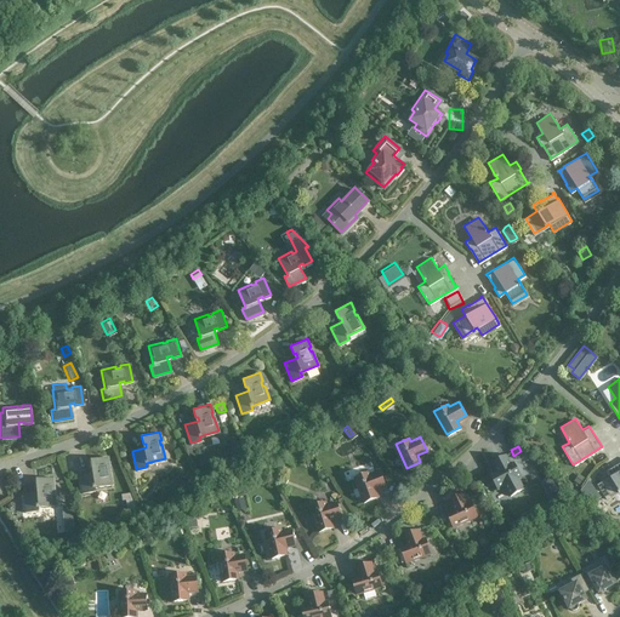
[(489,473),(496,487),(504,484),(510,493),(523,486),(517,476),(521,474),(513,461),(510,462),(505,453),(491,461),(496,469),(489,473)]
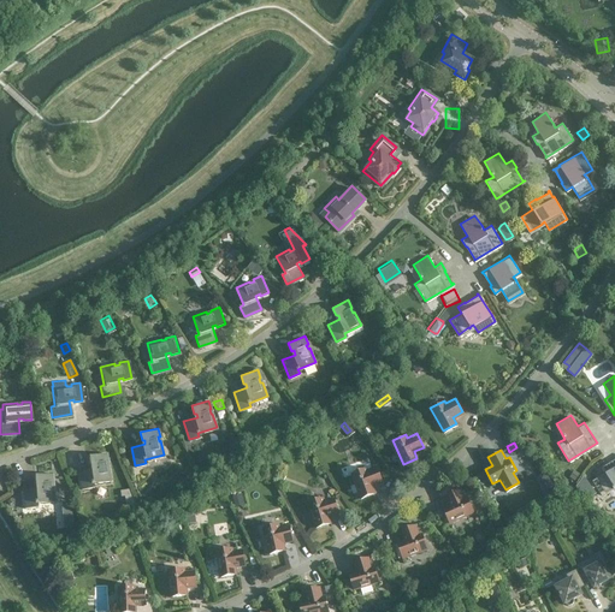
[(105,451),(88,455),(89,463),(90,463),(92,467),(77,469),(81,487),(90,486),(90,482),(110,480),(107,465),(105,465),(105,461),(106,461),(105,451)]
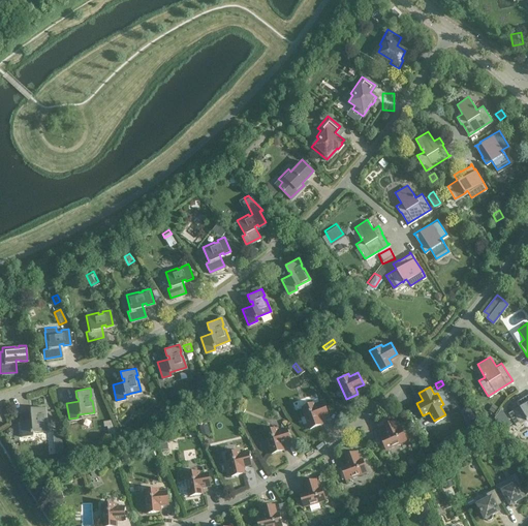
[(527,392),(516,400),(519,406),(508,411),(517,425),(527,416),(527,392)]
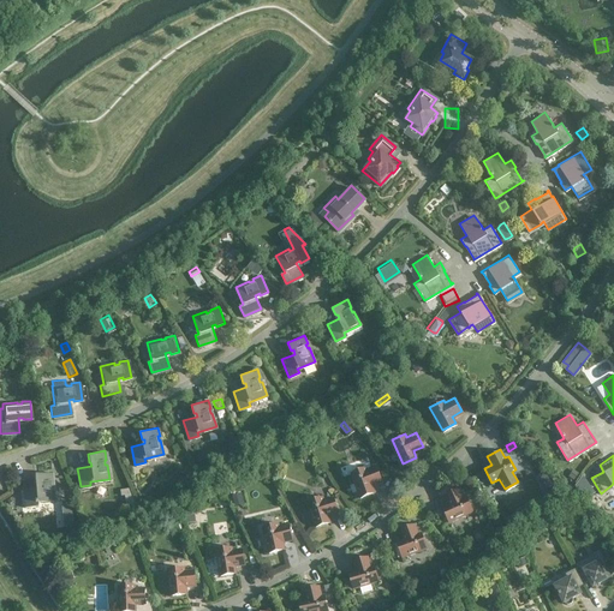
[(186,463),(179,467),(183,474),(190,471),(186,463)]
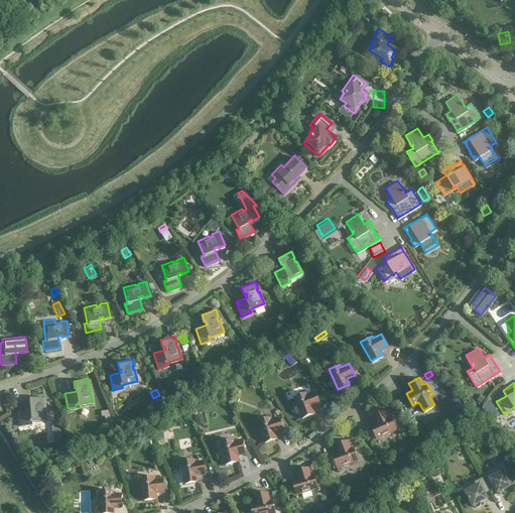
[(306,394),(305,391),(293,395),(301,416),(313,411),(311,405),(319,402),(314,391),(306,394)]
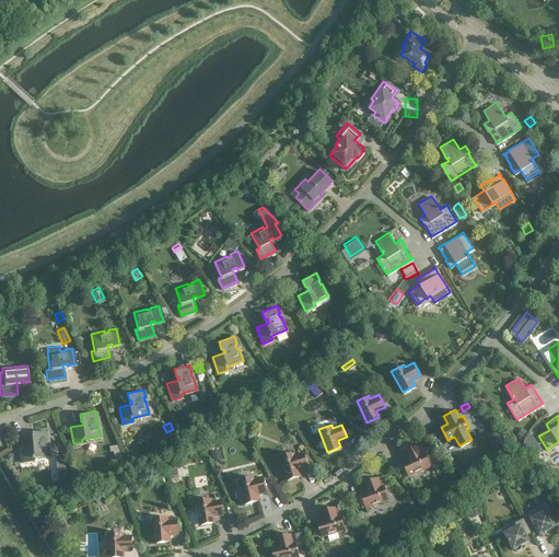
[(46,429),(30,431),(31,439),(33,439),(33,443),(20,444),(22,461),(32,460),(31,456),(48,455),(47,442),(46,442),(45,438),(47,438),(46,429)]
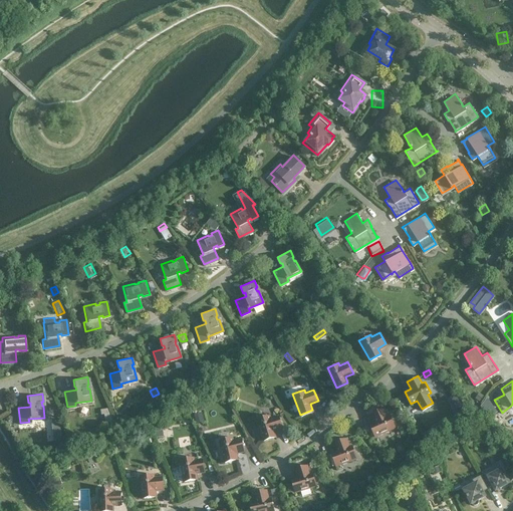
[(370,413),(374,421),(368,423),(373,435),(394,426),(389,414),(386,416),(382,408),(370,413)]
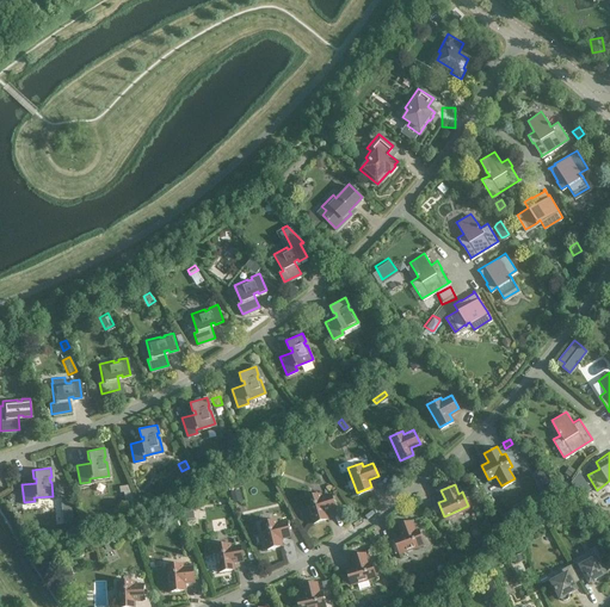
[(238,487),(229,489),(232,501),(240,499),(238,487)]
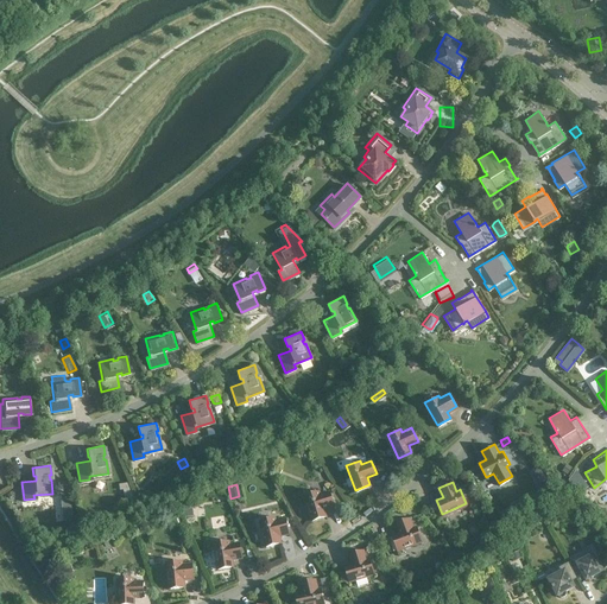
[(318,493),(317,489),(303,494),(311,519),(326,514),(323,507),(334,504),(329,490),(318,493)]
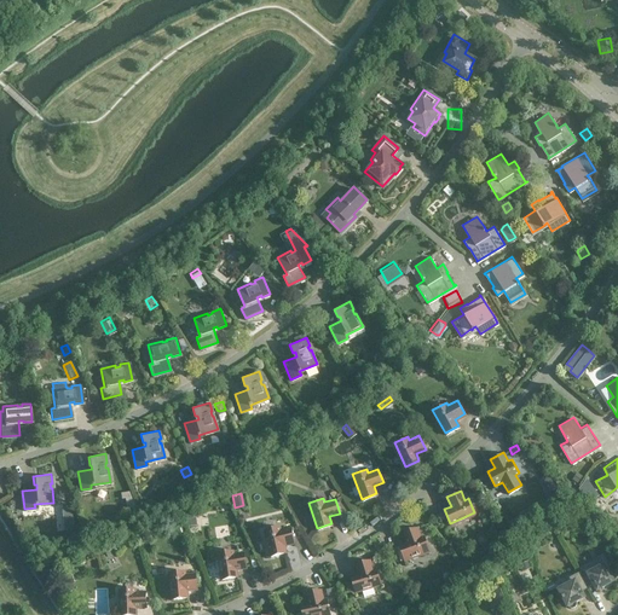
[(70,505),(61,506),(62,516),(71,515),(70,505)]
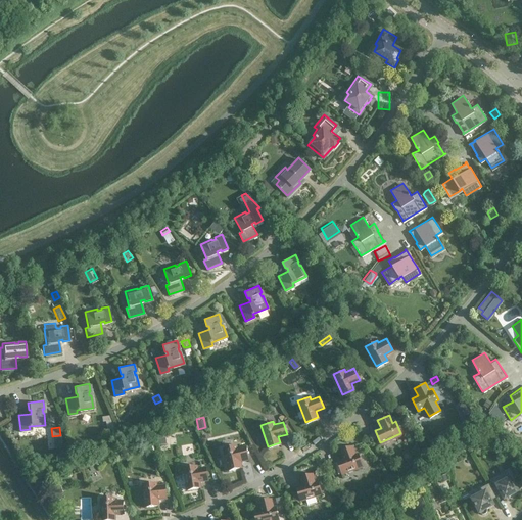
[(236,446),(235,443),(223,446),(228,469),(240,466),(239,460),(247,458),(245,444),(236,446)]
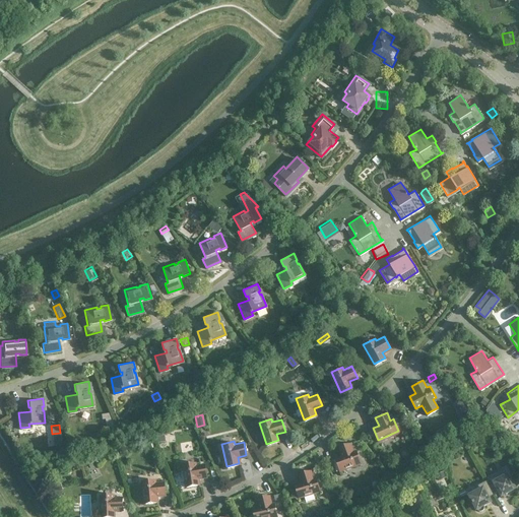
[(337,446),(340,455),(334,457),(339,469),(360,461),(355,449),(352,450),(349,442),(337,446)]
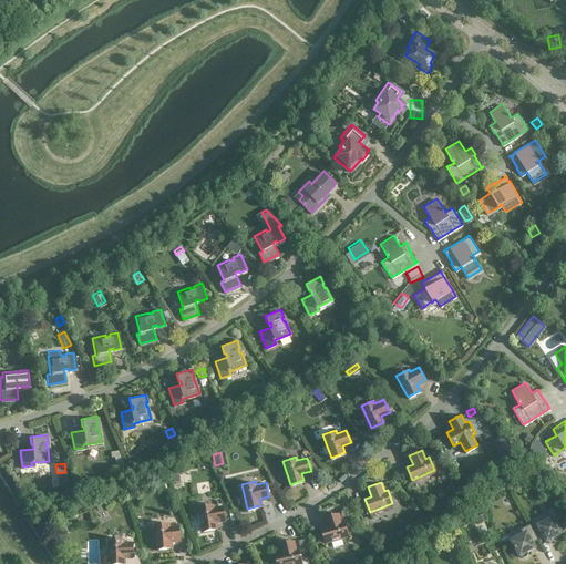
[(213,506),(213,503),(198,505),(203,530),(216,527),(215,520),(225,519),(223,505),(213,506)]
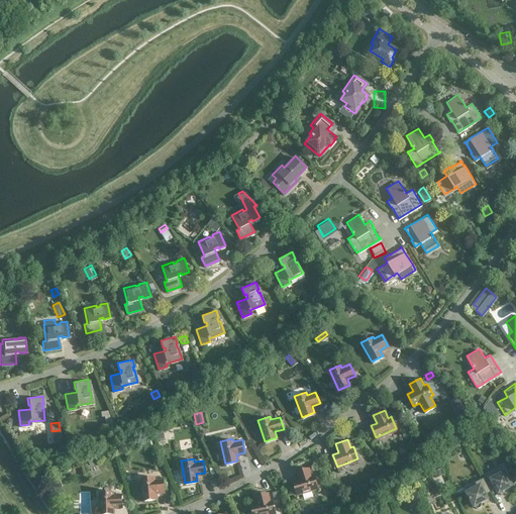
[(92,460),(85,464),(87,470),(95,466),(92,460)]
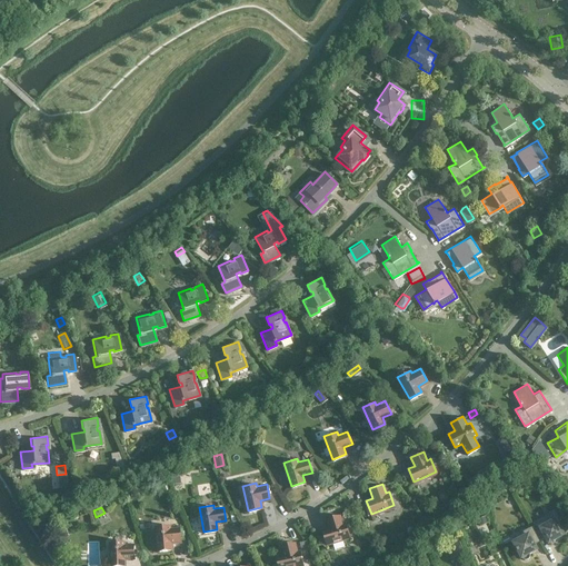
[(326,518),(328,527),(321,529),(326,543),(349,536),(345,523),(341,523),(339,514),(326,518)]
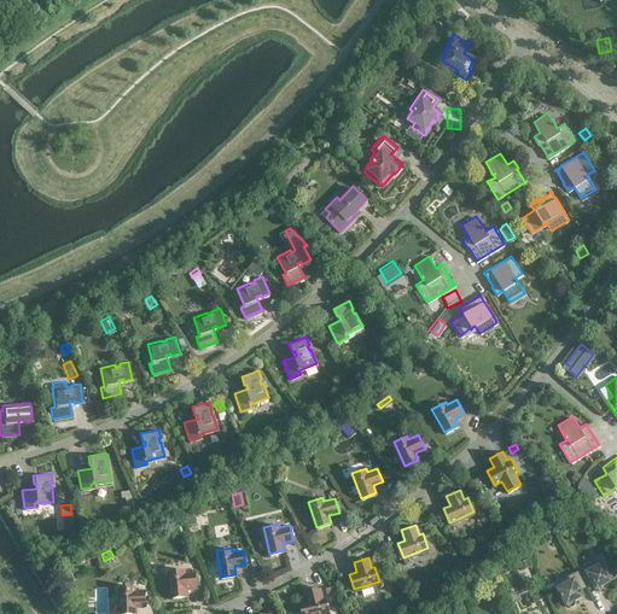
[(527,557),(517,561),(521,568),(529,565),(527,557)]
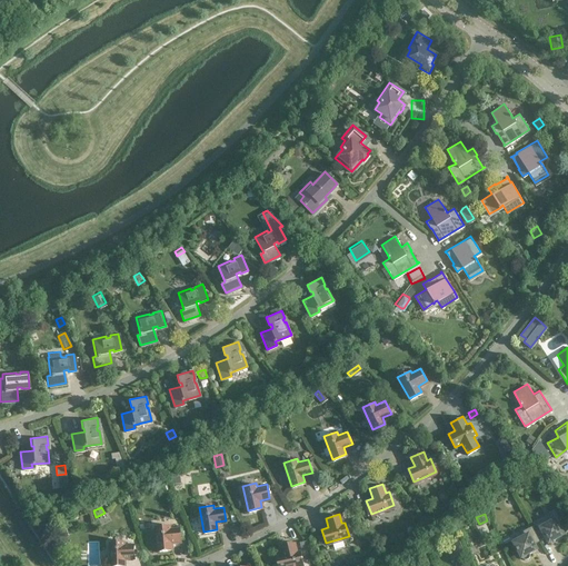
[(542,518),(531,525),(539,539),(545,536),(547,542),(562,533),(564,532),(565,532),(565,530),(565,529),(565,528),(565,527),(565,526),(564,525),(562,525),(562,524),(560,524),(559,524),(558,525),(555,517),(545,523),(542,518)]
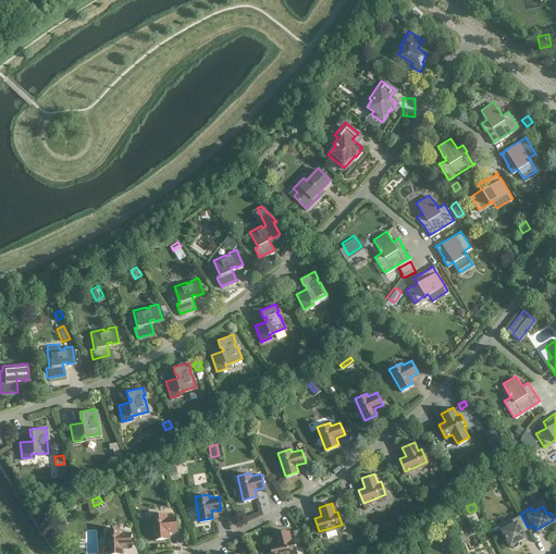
[(60,512),(56,514),(60,525),(64,522),(60,512)]
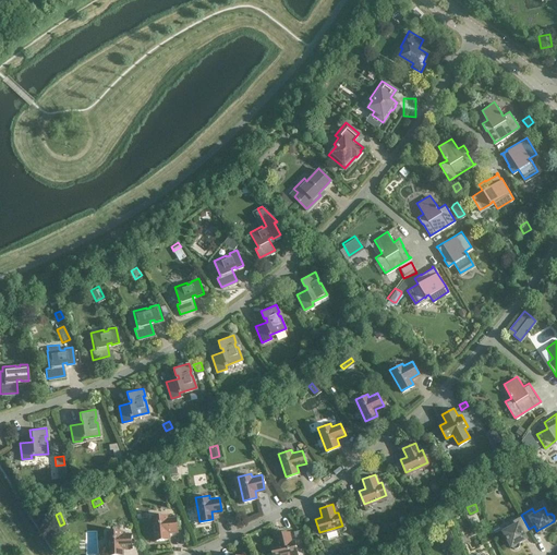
[(166,517),(166,514),(152,515),(154,539),(168,538),(167,531),(177,530),(176,516),(166,517)]
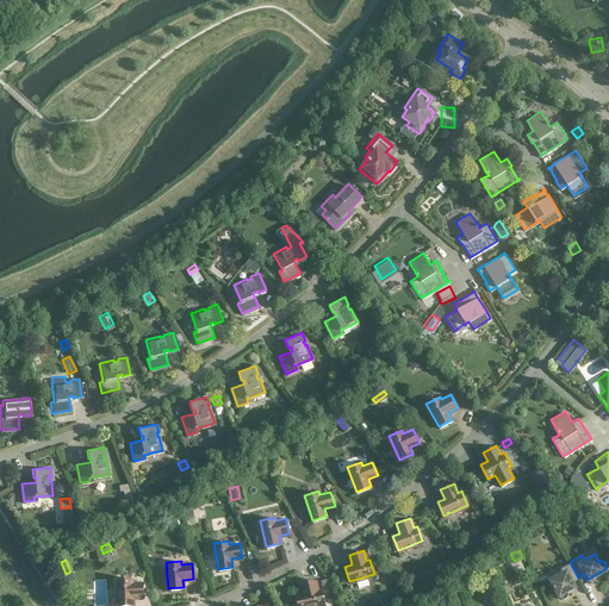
[(578,578),(570,562),(557,569),(559,573),(550,579),(558,595),(559,597),(560,597),(561,598),(563,598),(564,598),(565,597),(566,597),(566,595),(567,594),(567,593),(567,592),(566,591),(575,586),(572,581),(578,578)]
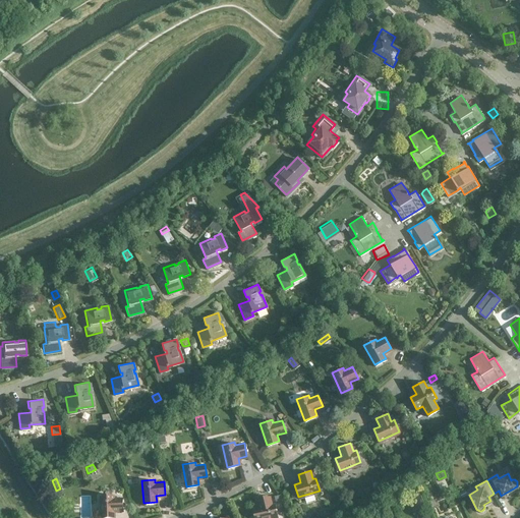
[(113,497),(113,494),(100,495),(101,517),(114,517),(113,510),(122,510),(122,497),(113,497)]
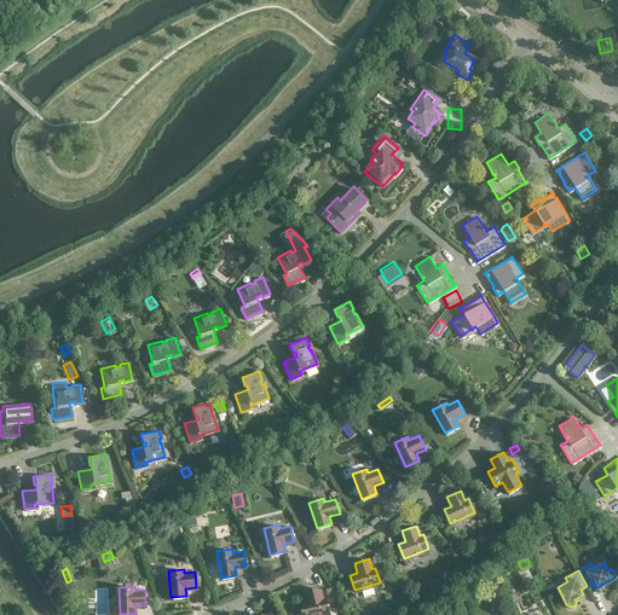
[(498,586),(484,591),(489,602),(502,596),(498,586)]
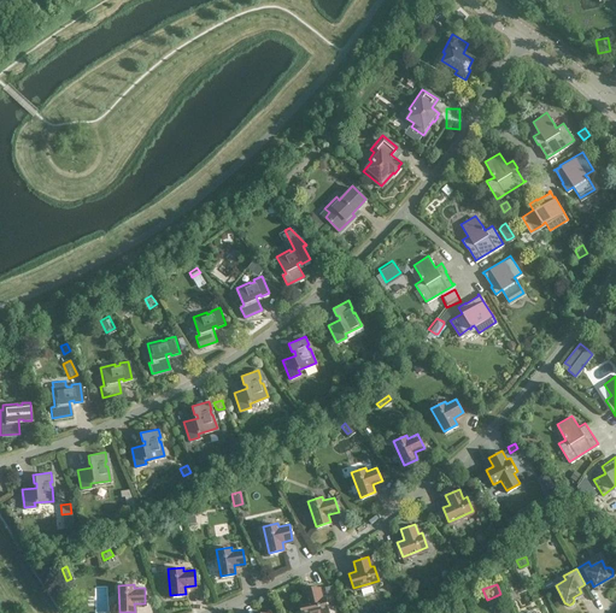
[(304,589),(306,600),(299,601),(301,612),(316,612),(328,611),(324,595),(321,596),(318,585),(304,589)]
